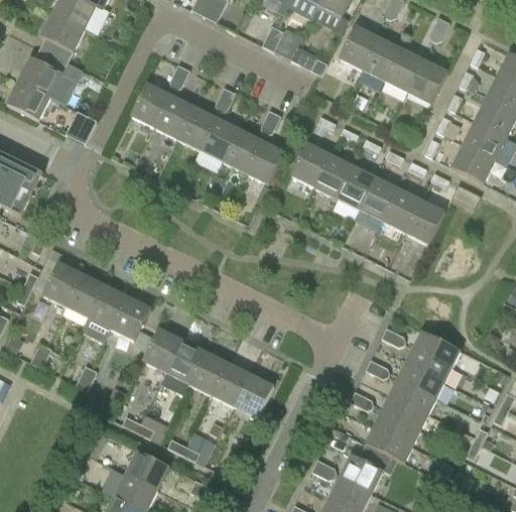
[(57,0),(51,13),(85,29),(96,6),(102,9),(106,0),(57,0)]
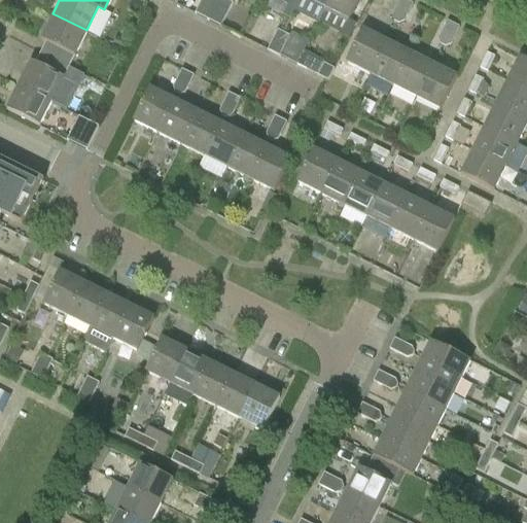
[(199,0),(195,9),(208,16),(216,0),(199,0)]
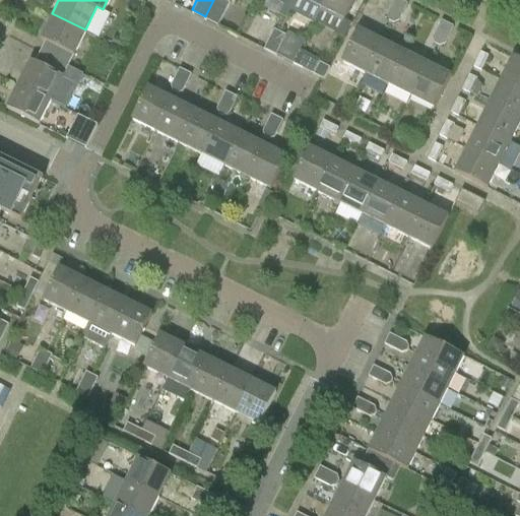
[(217,22),(230,0),(213,0),(205,16),(217,22)]
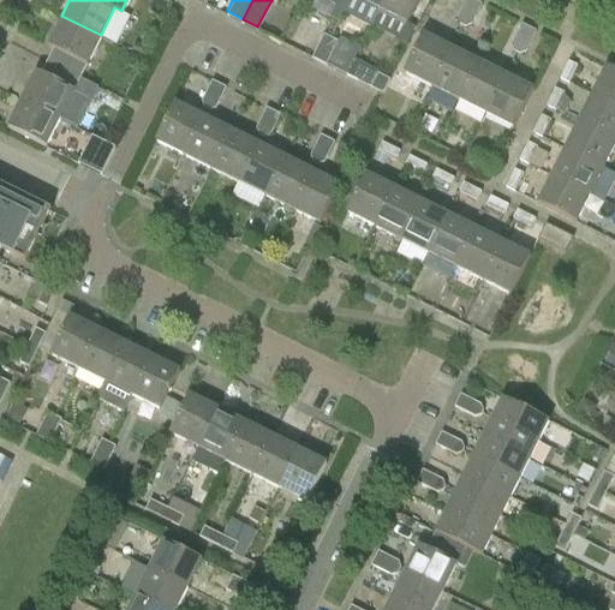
[(348,0),(346,5),(371,18),(378,5),(380,6),(382,0),(348,0)]
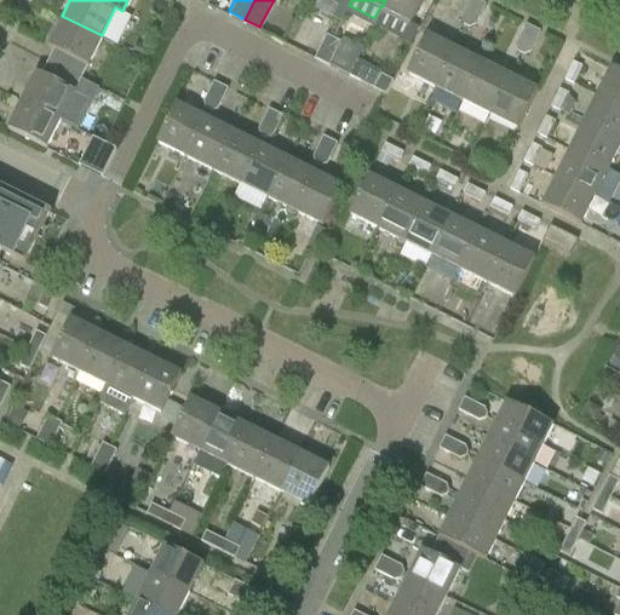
[(385,0),(383,6),(419,24),(431,0),(385,0)]
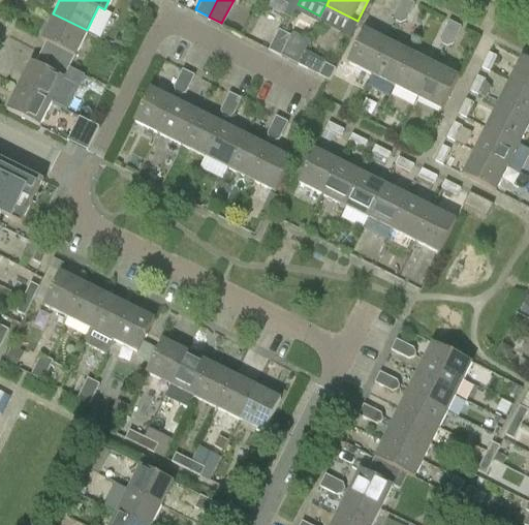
[(399,0),(397,5),(409,10),(414,0),(399,0)]
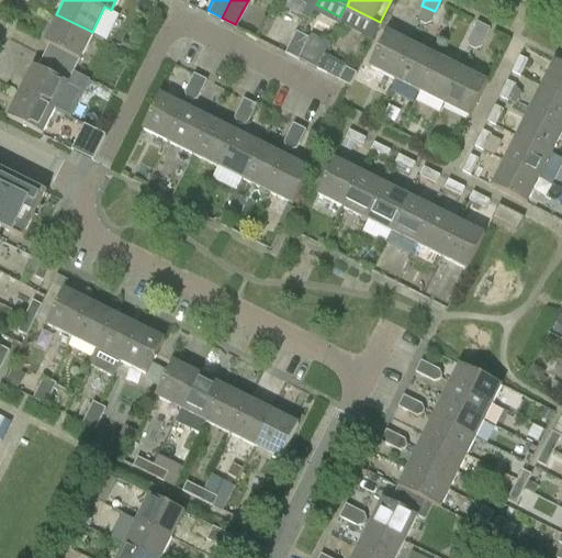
[(435,11),(422,6),(418,12),(420,18),(425,21),(430,19),(435,11)]
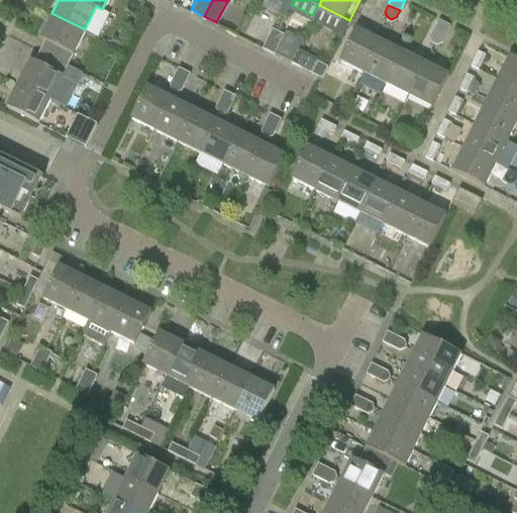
[(85,29),(52,13),(40,36),(44,38),(38,49),(68,64),(85,29)]
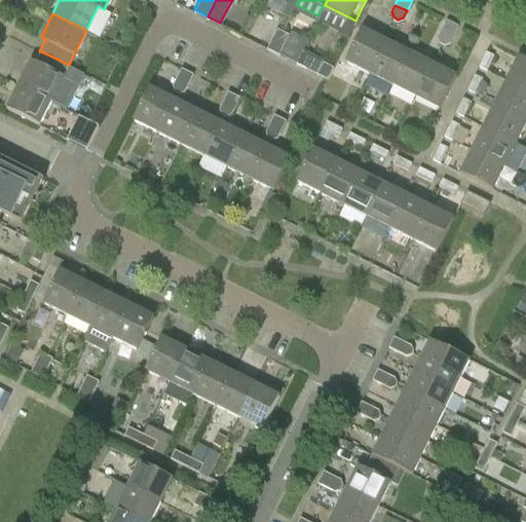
[(441,28),(453,34),(458,23),(446,17),(441,28)]
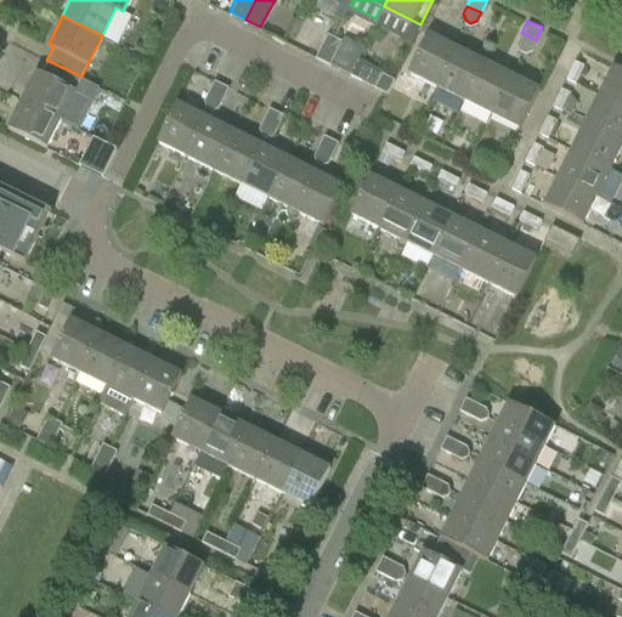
[(428,30),(408,69),(436,84),(457,45),(428,30)]
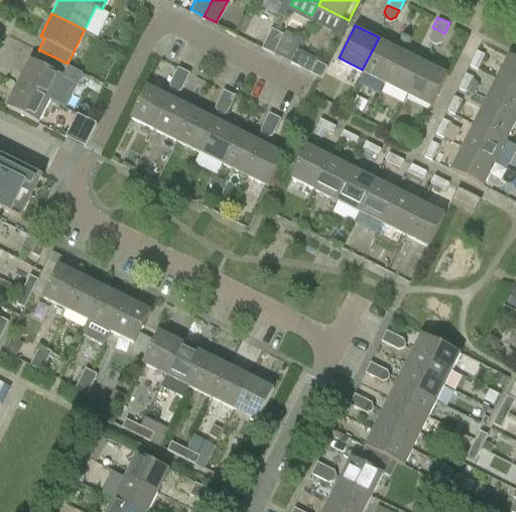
[(278,41),(283,31),(272,26),(267,36),(278,42),(279,41),(278,41)]
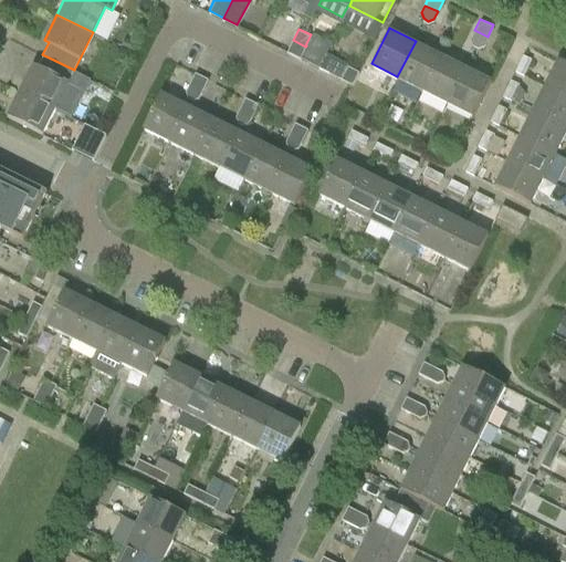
[(488,37),(474,30),(471,38),(472,43),(478,45),(483,44),(488,37)]
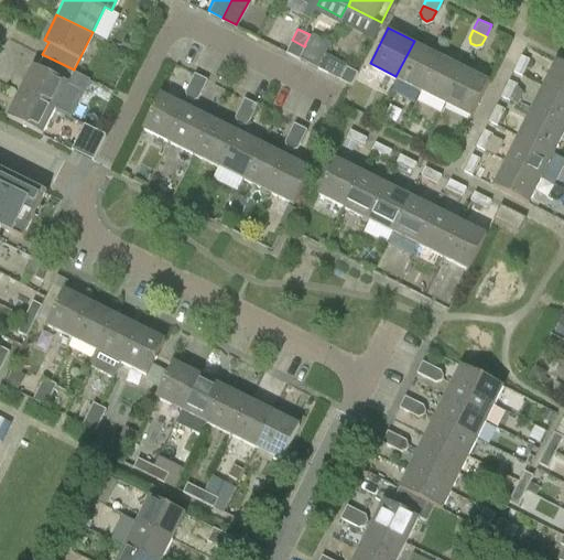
[(286,50),(299,56),(300,56),(304,46),(292,40),(286,50)]
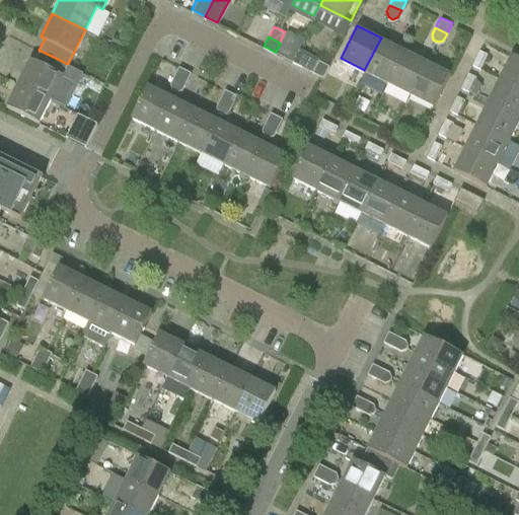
[(381,38),(364,70),(387,82),(403,49),(381,38)]
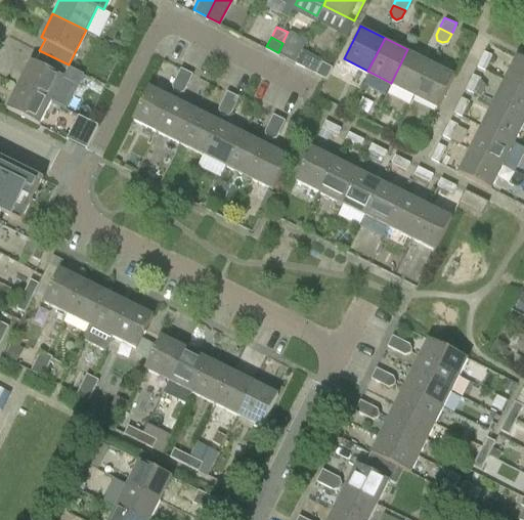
[(295,60),(321,74),(326,77),(332,66),(321,59),(322,57),(302,47),(295,60)]
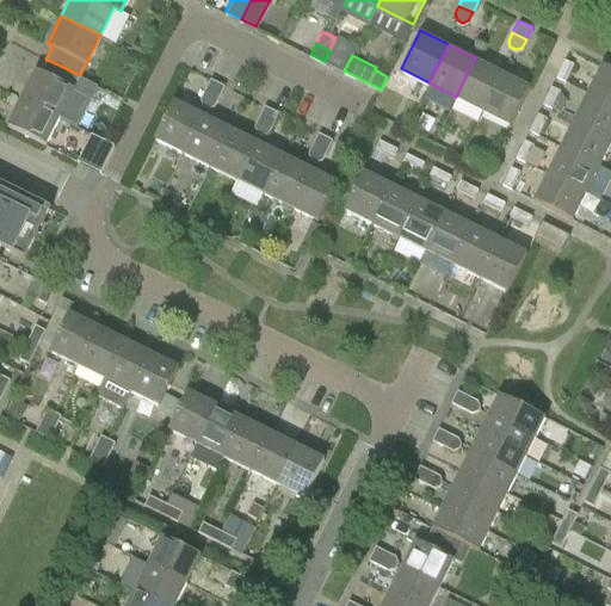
[(483,110),(503,70),(475,57),(456,97),(483,110)]
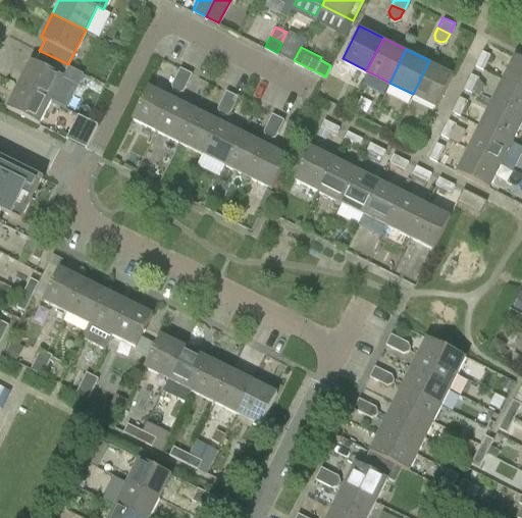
[(475,63),(482,66),(489,52),(482,49),(475,63)]
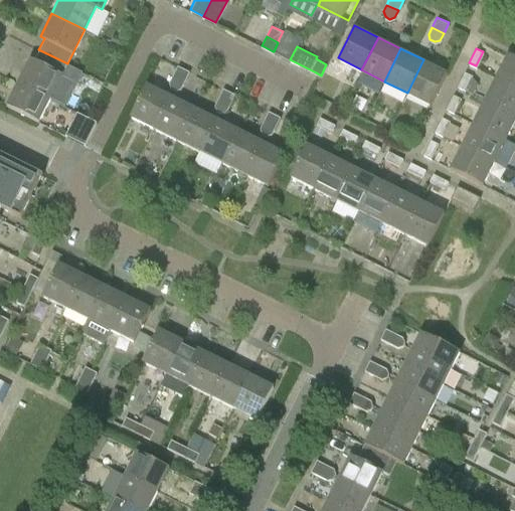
[(17,80),(50,98),(62,73),(68,76),(73,66),(67,63),(38,49),(34,58),(29,56),(17,80)]
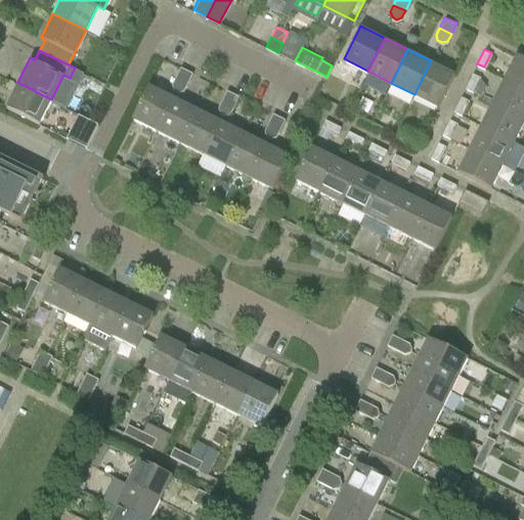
[(523,56),(516,53),(505,78),(523,87),(523,56)]
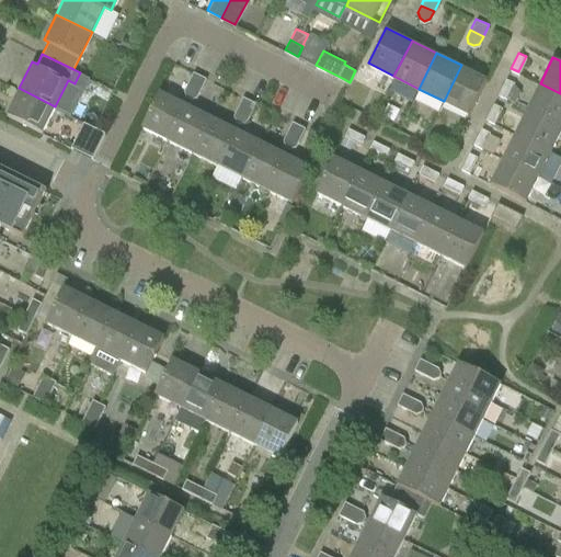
[(469,113),(487,78),(461,65),(444,101),(469,113)]
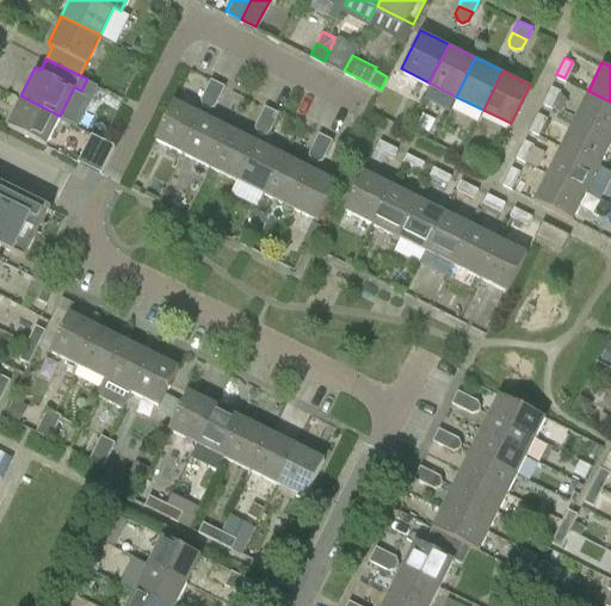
[(205,90),(218,97),(226,85),(211,78),(205,90)]
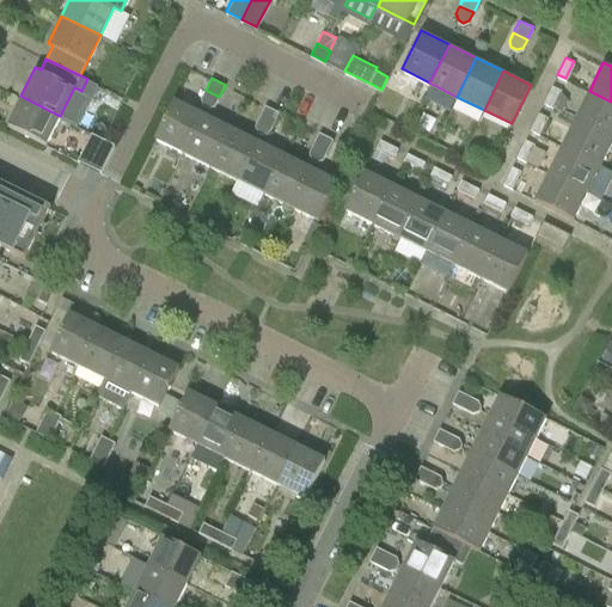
[(552,105),(561,89),(552,84),(544,100),(552,105)]
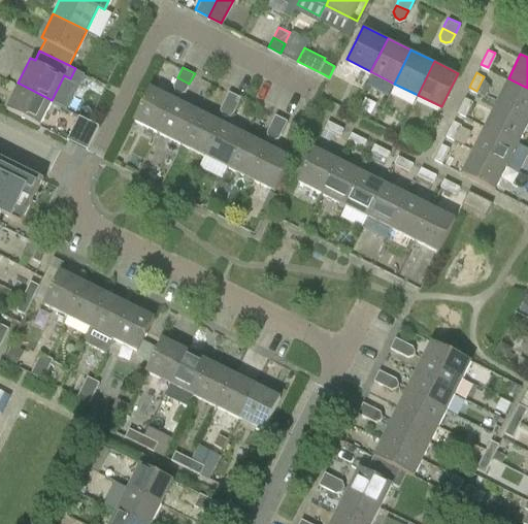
[(186,91),(189,84),(177,77),(173,85),(175,91),(180,93),(186,91)]
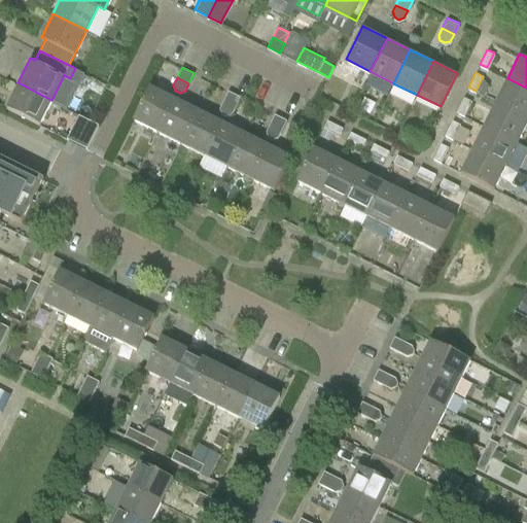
[(495,101),(496,101),(526,116),(526,88),(507,78),(495,101)]
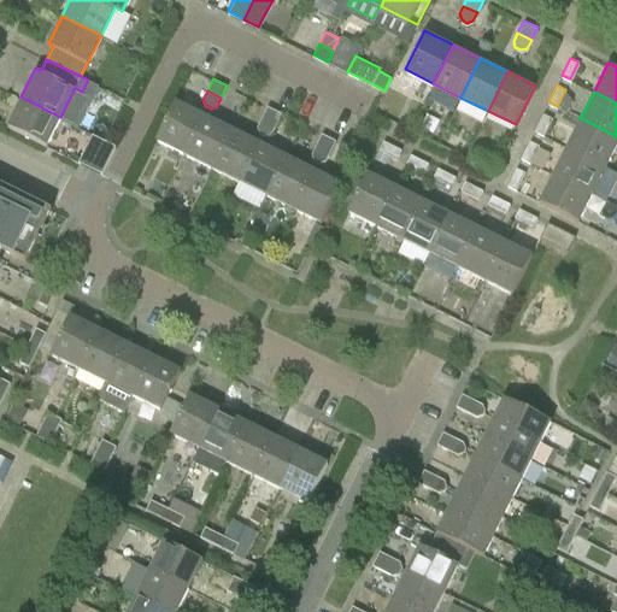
[(60,117),(21,96),(7,124),(46,143),(60,117)]
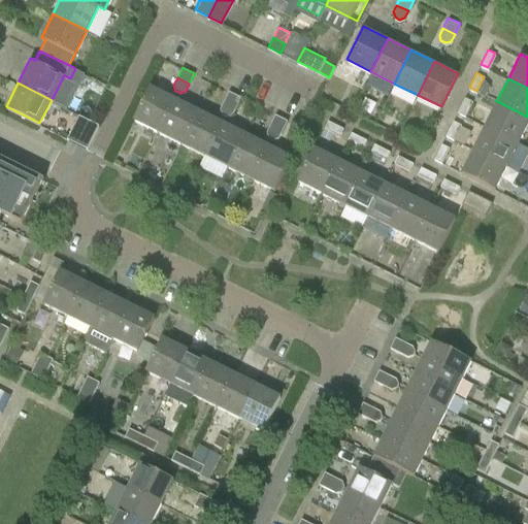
[(151,85),(134,118),(159,130),(174,98),(175,97),(151,85)]
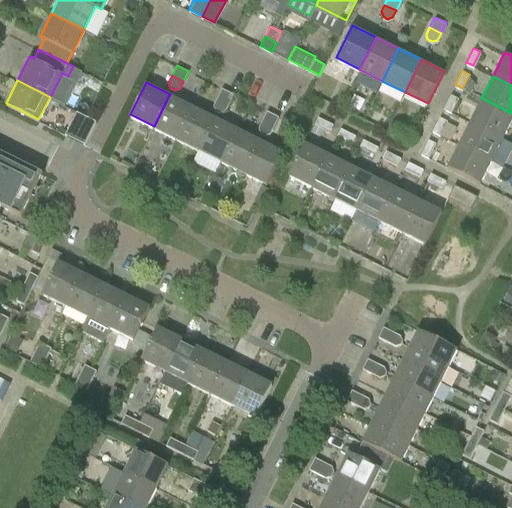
[(222,87),(217,98),(229,104),(234,94),(222,87)]
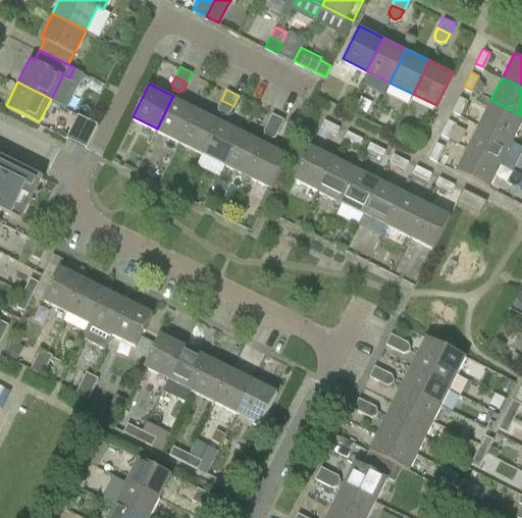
[(453,109),(460,112),(467,98),(460,94),(453,109)]
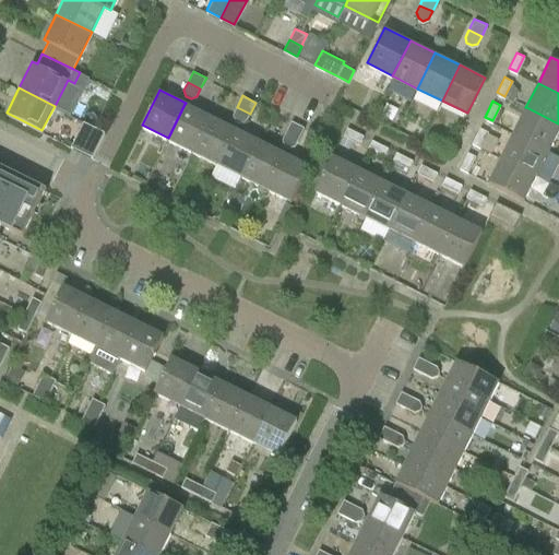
[(186,103),(185,104),(168,138),(192,150),(210,116),(210,115),(186,103)]
